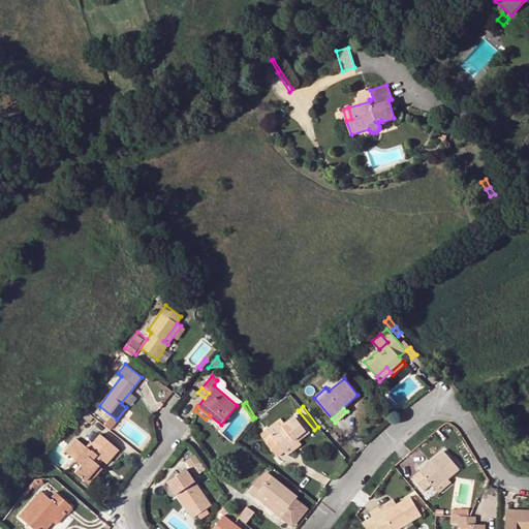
[(93,417),(82,409),(78,414),(89,423),(93,417)]
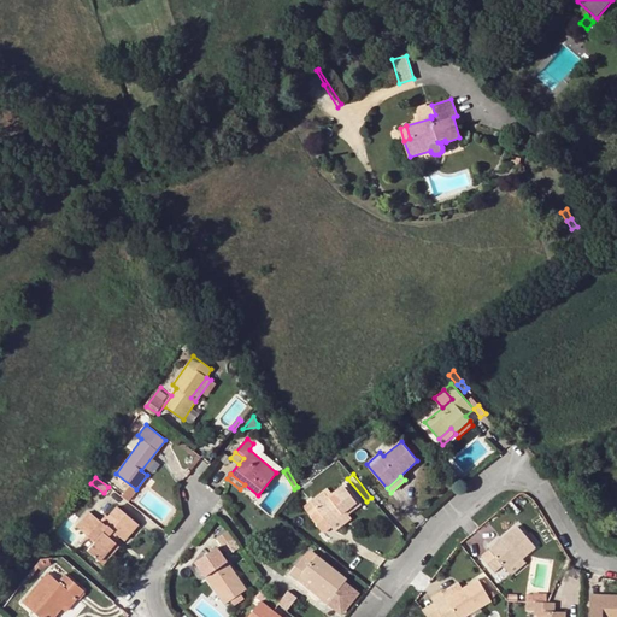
[(345,485),(330,494),(315,506),(318,511),(311,517),(323,533),(331,527),(348,513),(360,504),(345,485)]
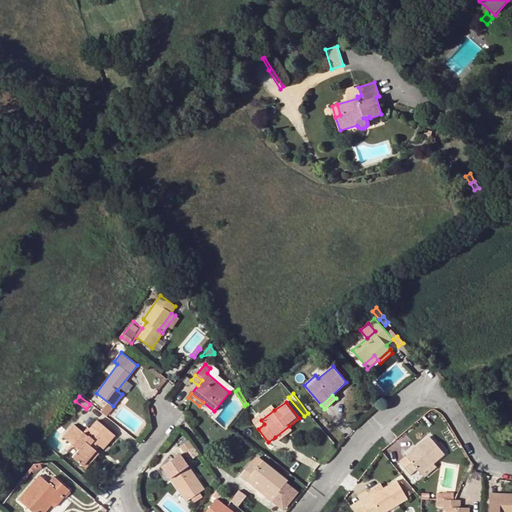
[(261,420),(274,410),(271,406),(258,415),(261,420)]
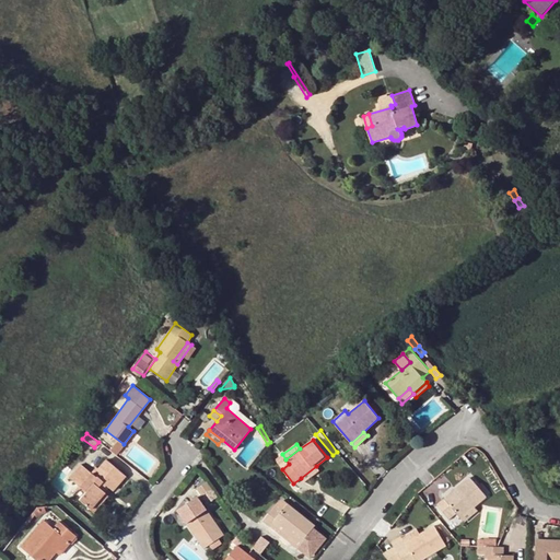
[(282,454),(275,459),(282,469),(289,464),(286,459),(282,454)]
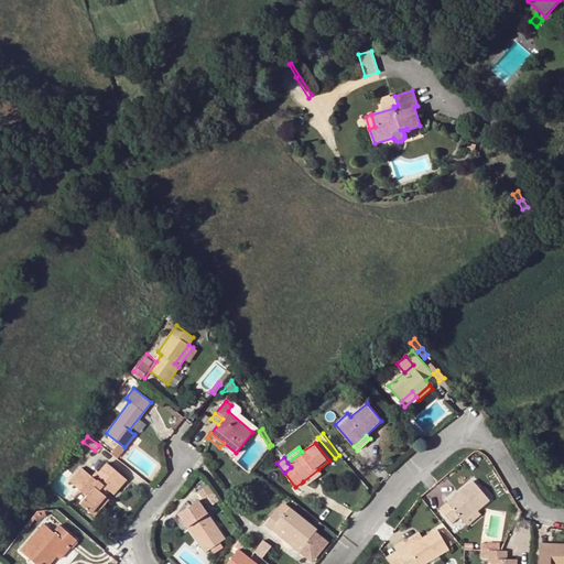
[(106,463),(98,472),(101,475),(96,480),(90,476),(80,468),(69,480),(86,496),(79,502),(90,513),(105,496),(101,494),(106,488),(109,491),(114,495),(120,487),(118,484),(123,477),(106,463)]
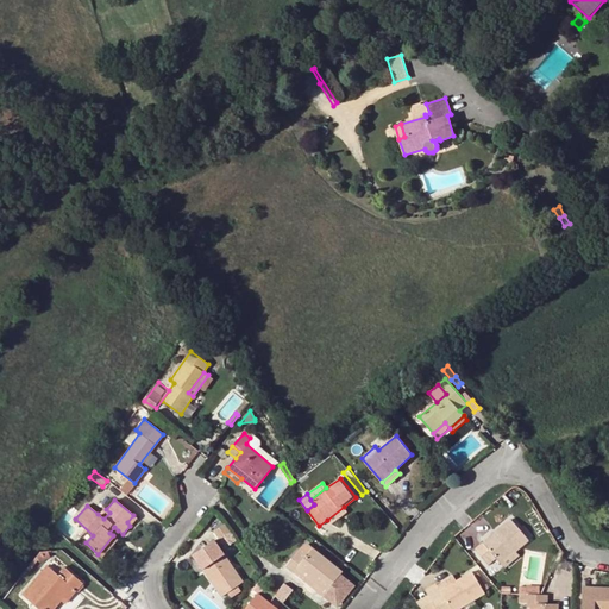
[(346,510),(344,507),(327,520),(330,523),(346,510)]
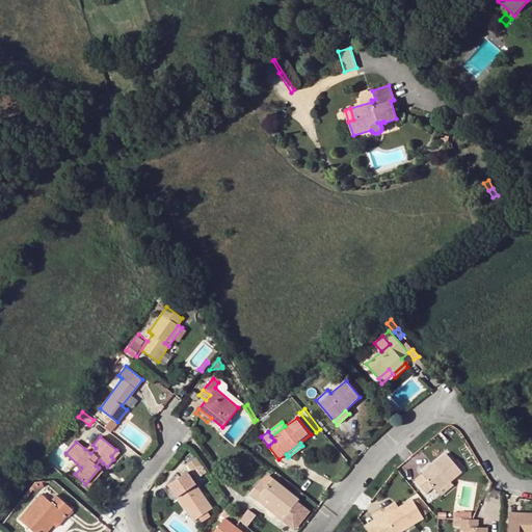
[(96,448),(92,445),(90,444),(85,449),(90,453),(96,448)]
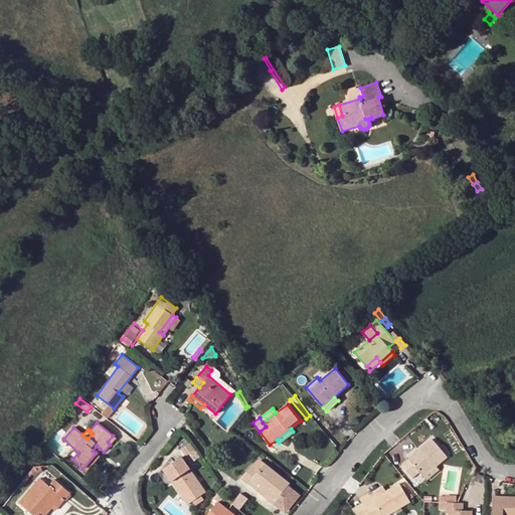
[(116,439),(113,436),(108,442),(110,445),(116,439)]
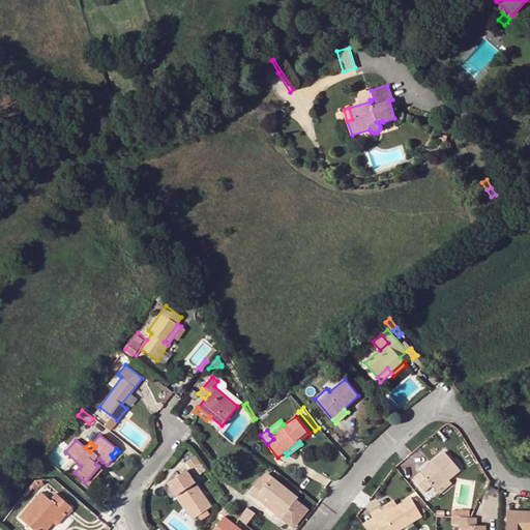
[(432,486),(436,490),(448,479),(460,470),(445,451),(413,477),(424,491),(432,486)]
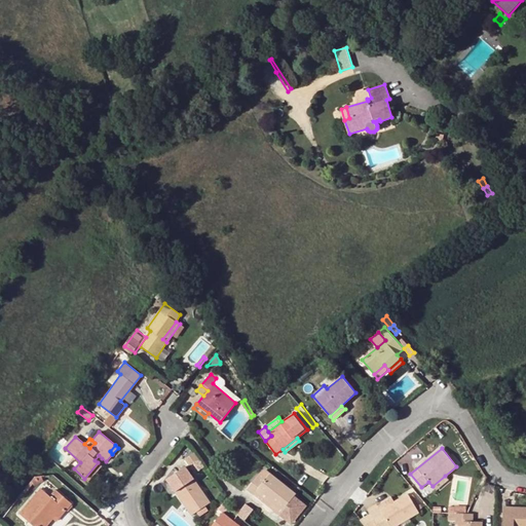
[(199,460),(194,453),(185,458),(190,466),(199,460)]
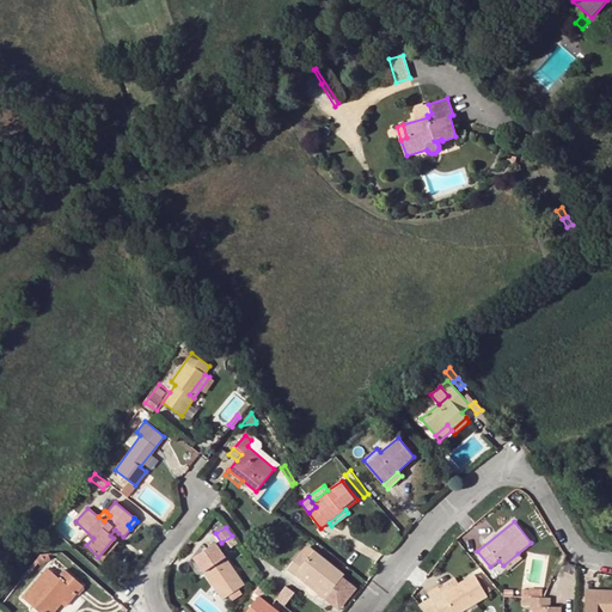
[(232,536),(221,543),(226,550),(238,544),(232,536)]
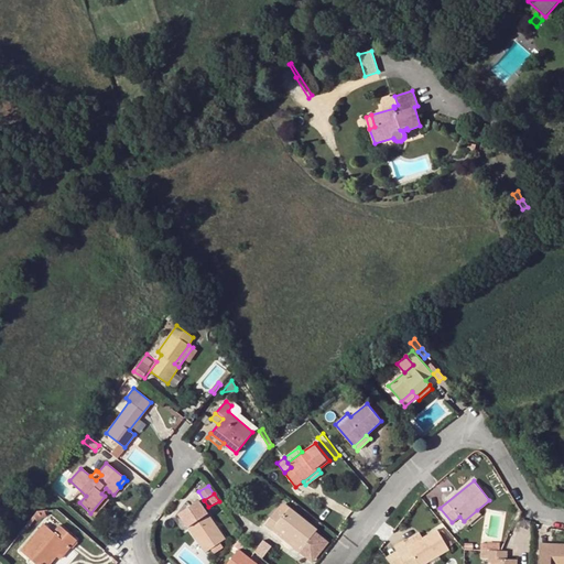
[(105,496),(90,513),(95,516),(109,499),(105,496)]
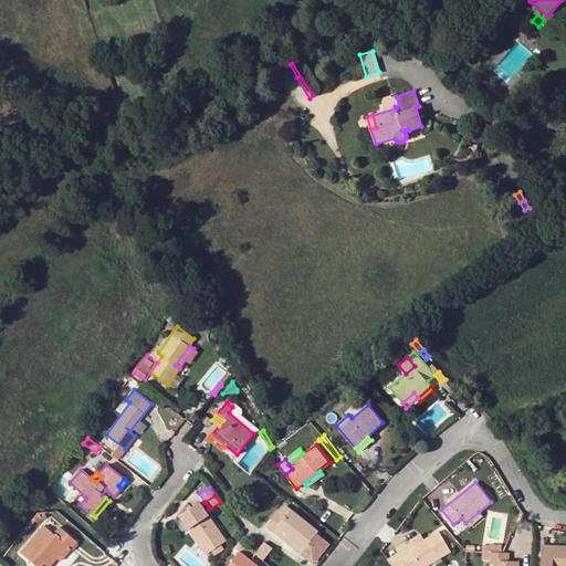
[(185,511),(189,517),(196,513),(201,520),(195,524),(190,527),(189,528),(207,554),(226,541),(198,502),(185,511)]
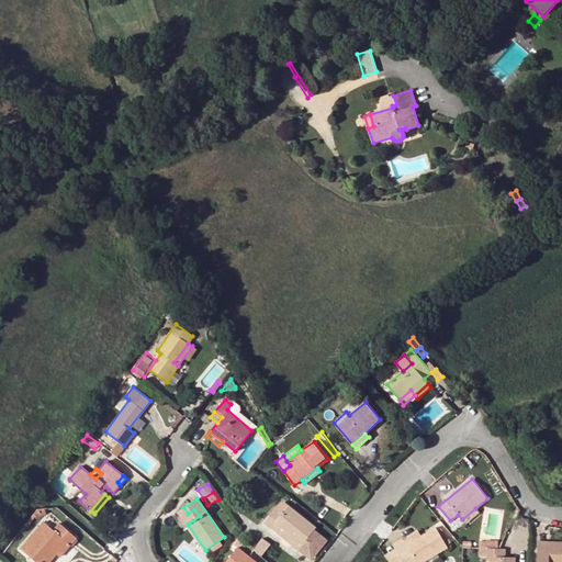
[(263,521),(271,528),(274,525),(301,547),(315,527),(284,502),(277,505),(263,521)]
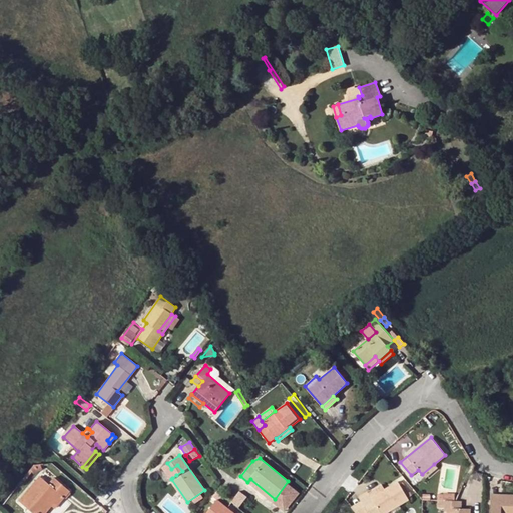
[(434,464),(422,474),(424,478),(437,467),(434,464)]
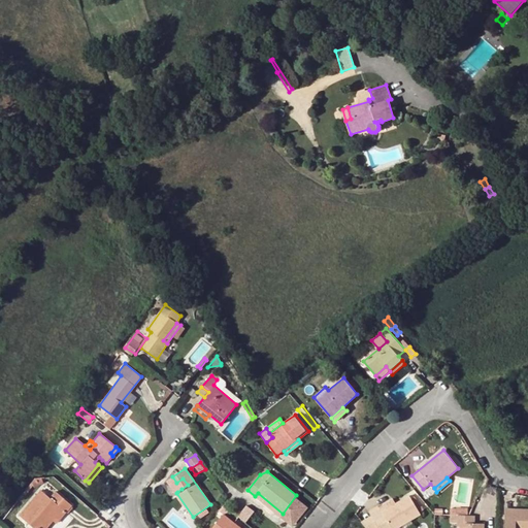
[(34,479),(30,483),(33,487),(43,482),(41,479),(34,479)]
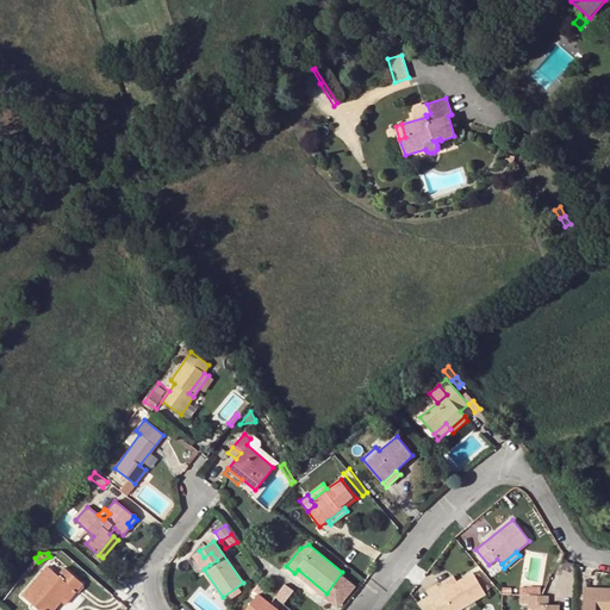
[(211,553),(204,558),(210,565),(217,560),(211,553)]
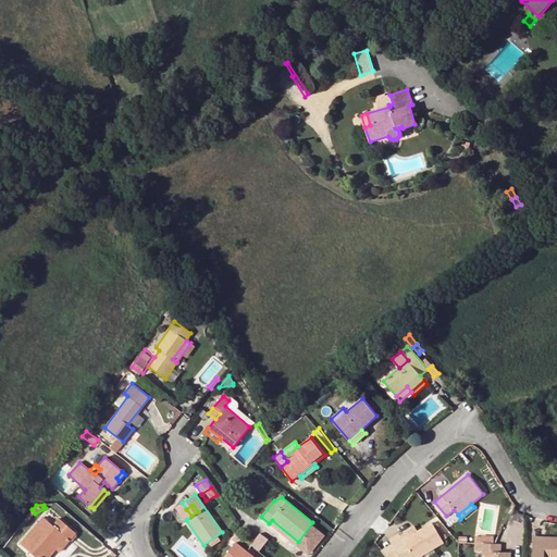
[(183,512),(187,519),(192,516),(186,509),(183,512)]
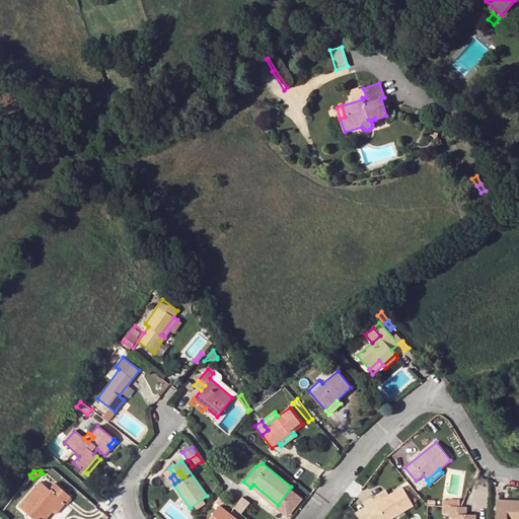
[(61,500),(65,504),(71,498),(54,483),(49,489),(40,482),(18,506),(32,518),(44,518),(45,518),(55,507),(61,500)]
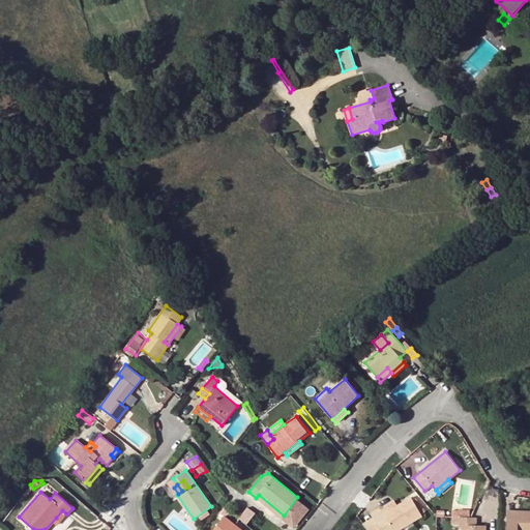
[(259,495),(256,498),(281,519),(284,516),(259,495)]
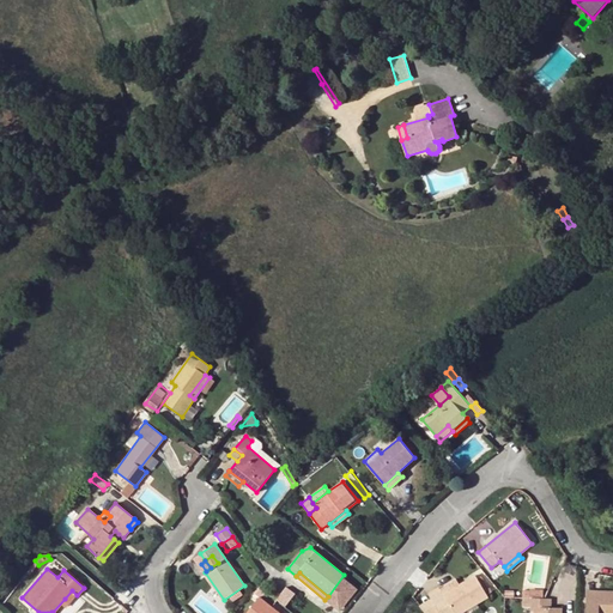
[(430,595),(432,600),(439,612),(445,612),(451,610),(454,612),(460,612),(489,596),(475,575),(460,584),(443,594),(439,589),(430,595)]
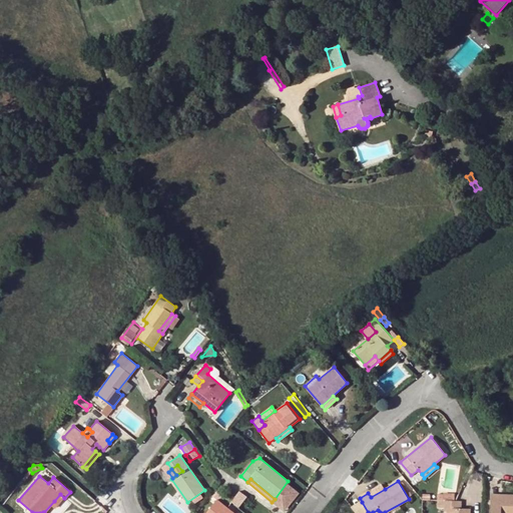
[(371,497),(385,489),(382,485),(368,493),(371,497)]
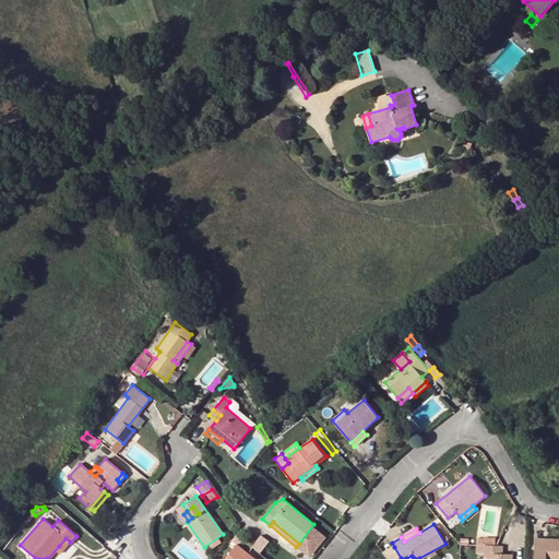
[(66,538),(59,546),(63,550),(70,543),(66,538)]
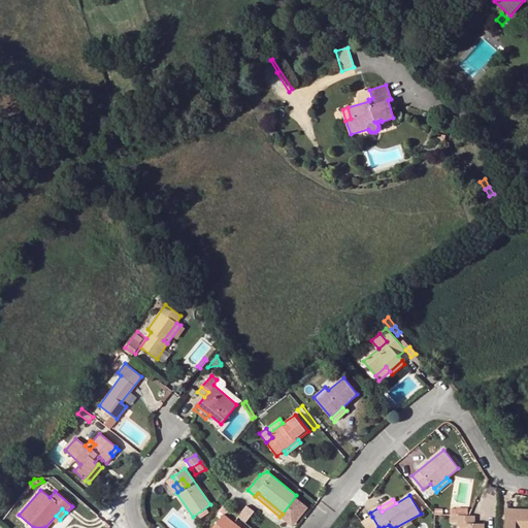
[(517,512),(517,515),(516,519),(505,519),(504,527),(527,527),(527,508),(517,508),(517,512)]
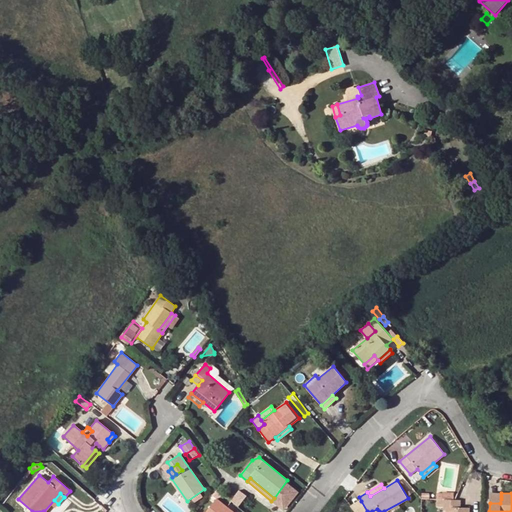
[(232,511),(216,499),(205,511),(232,511)]
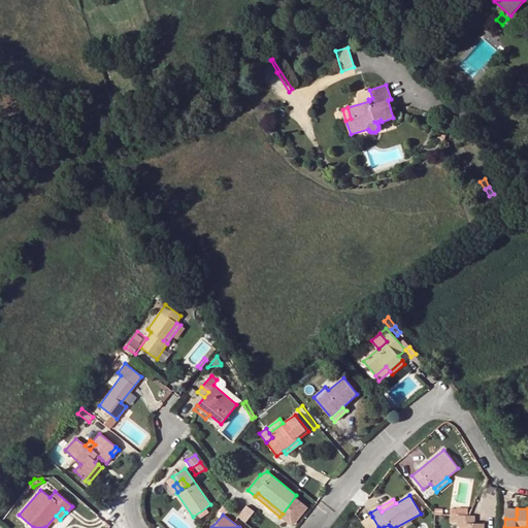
[(469,516),(450,515),(451,523),(458,523),(462,523),(461,527),(484,527),(484,523),(475,523),(474,516),(469,516)]
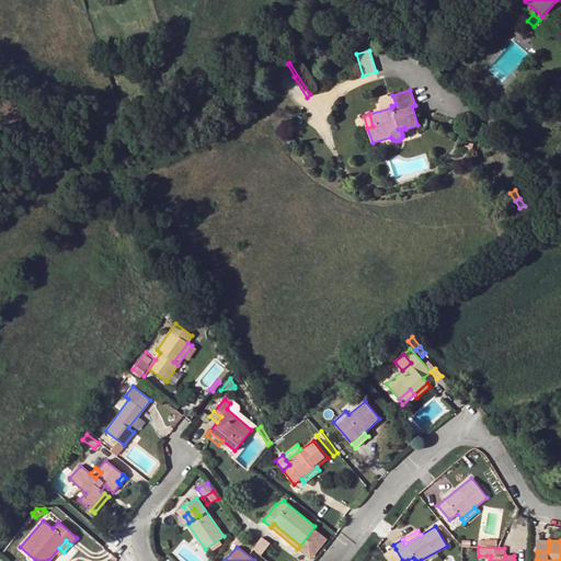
[(64,552),(59,548),(48,560),(49,560),(60,560),(67,554),(64,552)]
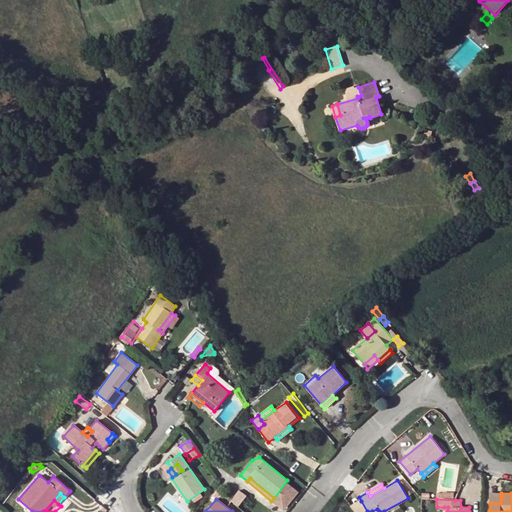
[(352,507),(356,511),(367,511),(361,501),(352,507)]
